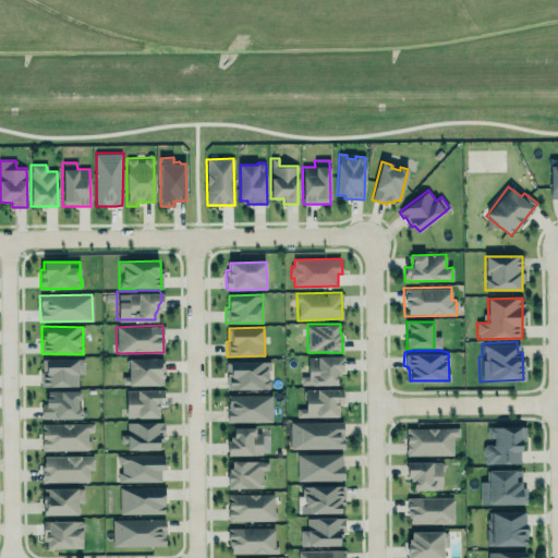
[(342,356),(307,356),(307,376),(301,376),(301,385),(337,385),(337,373),(343,373),(342,356)]
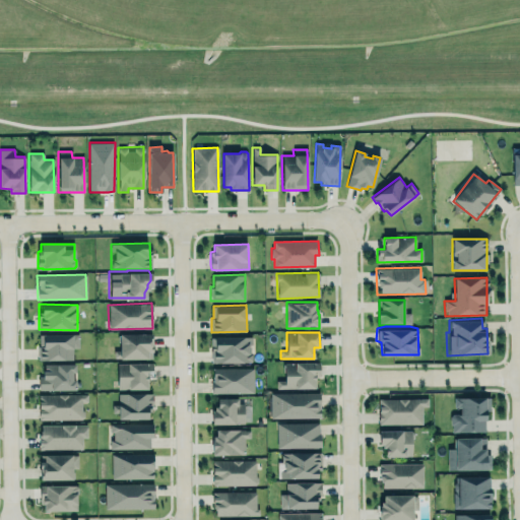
[(40,334),(40,346),(38,346),(39,361),(73,361),(72,346),(78,346),(78,333),(40,334)]
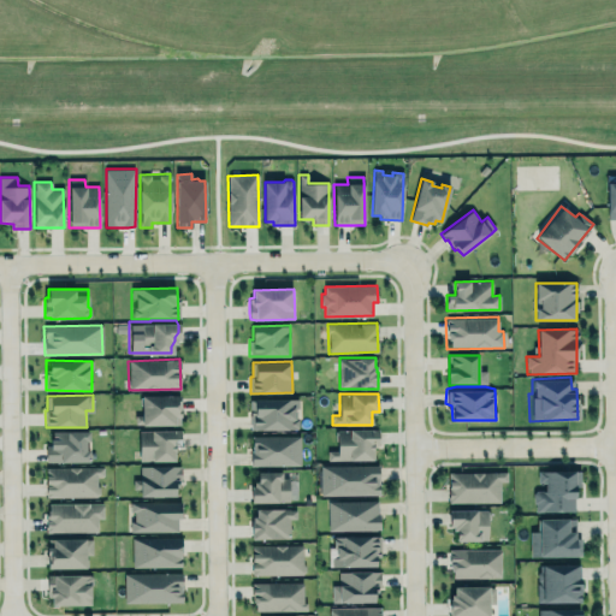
[(179,424),(179,396),(141,396),(141,418),(136,418),(136,425),(179,424)]
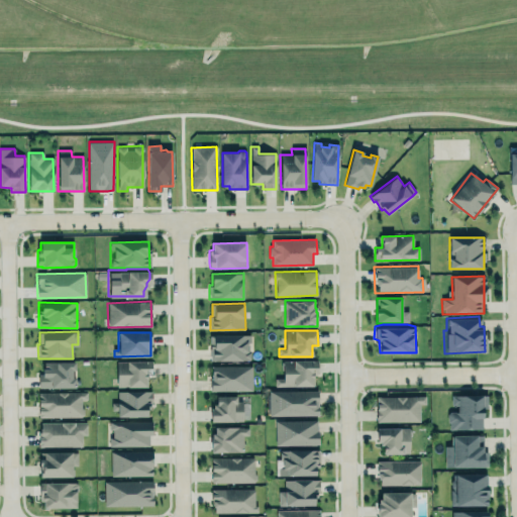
[(210,335),(210,360),(250,359),(249,349),(247,349),(247,341),(251,341),(250,334),(210,335)]
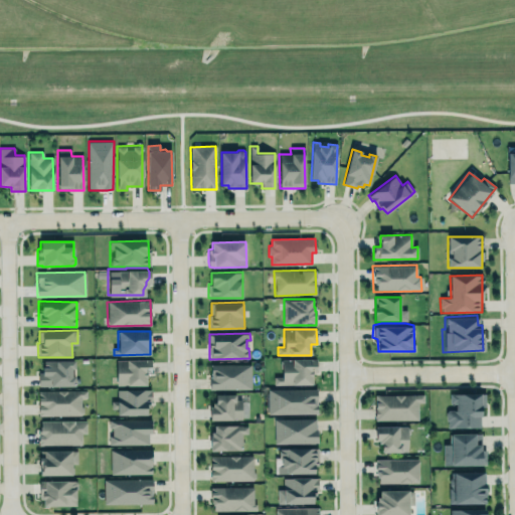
[(116,359),(151,359),(151,373),(146,373),(146,385),(116,385),(116,359)]
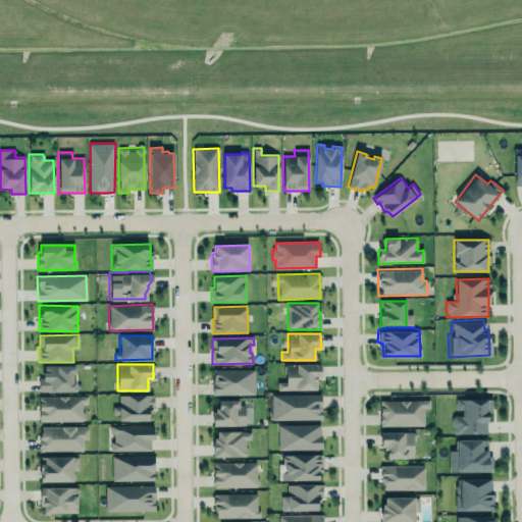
[(285,364),(286,381),(278,381),(278,389),(297,389),(297,390),(316,390),(316,376),(321,376),(321,364),(285,364)]
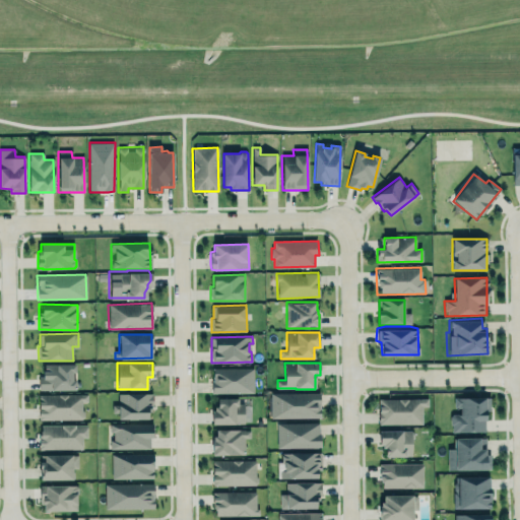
[(41,390),(74,390),(74,364),(40,365),(41,390)]
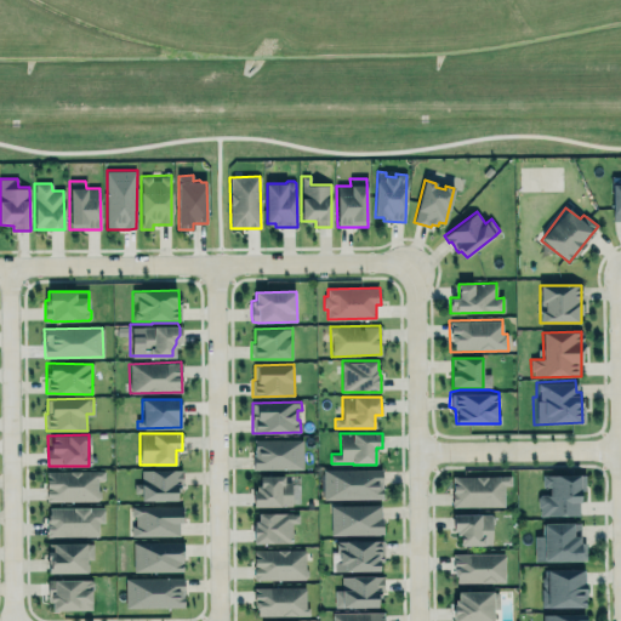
[(255,440),(255,456),(252,456),(254,469),(303,468),(303,439),(255,440)]
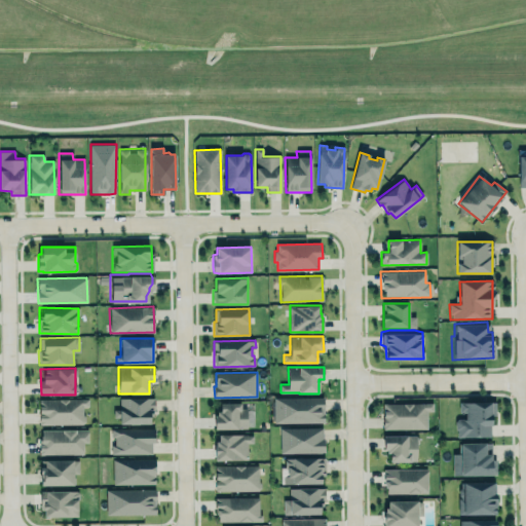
[(272,400),(274,400),(274,396),(325,397),(325,422),(274,422),(274,419),(272,419),(272,400)]
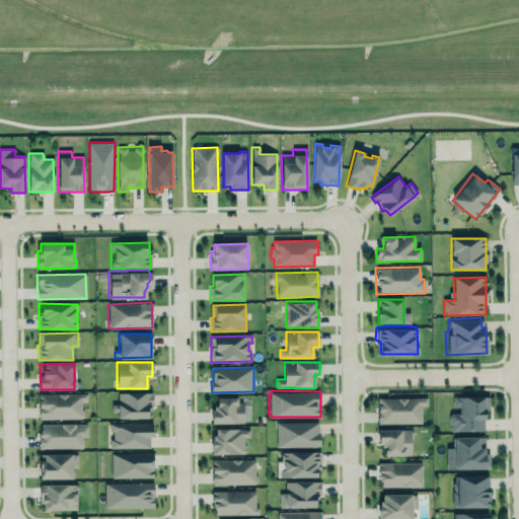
[(39,393),(88,392),(88,403),(83,403),(83,408),(85,411),(85,415),(81,418),(39,419),(39,393)]
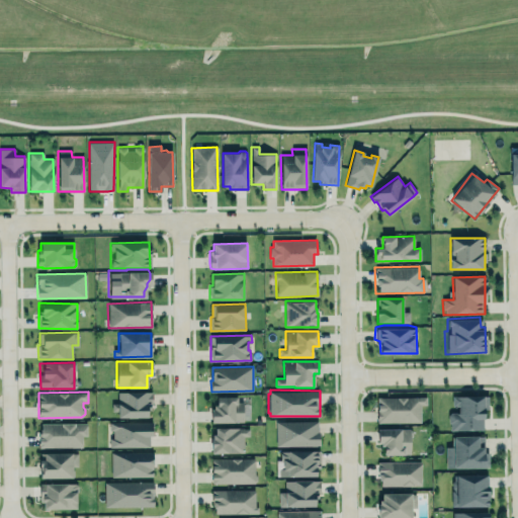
[(152,392),(117,392),(117,418),(148,418),(148,411),(150,411),(150,405),(152,405),(152,392)]
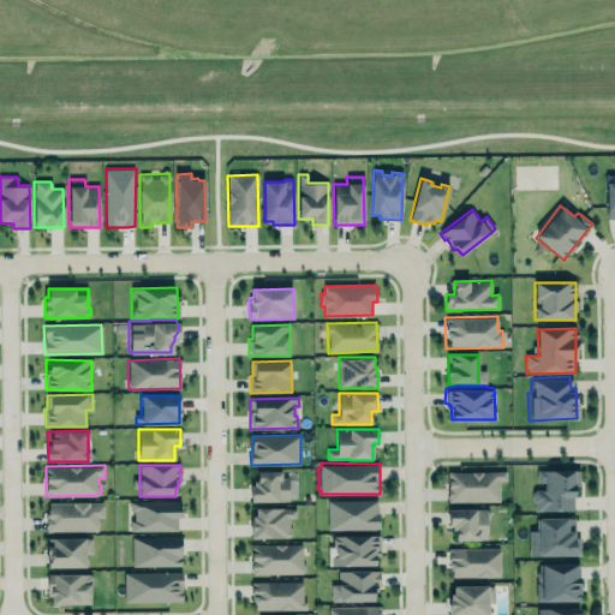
[(536,469),(580,467),(581,487),(574,487),(574,511),(536,512),(535,503),(532,500),(532,494),(535,490),(544,489),(543,482),(537,482),(536,469)]
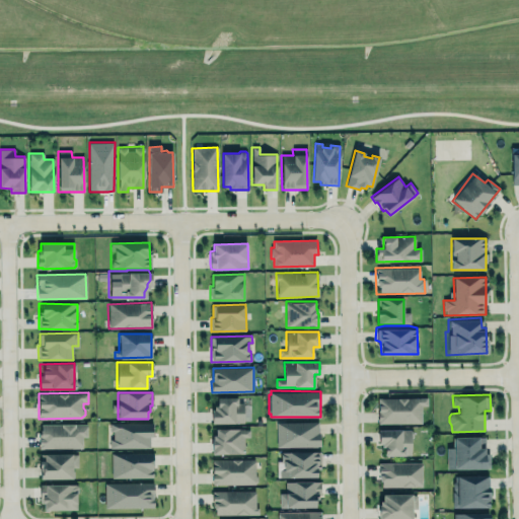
[(374,396),(375,424),(420,423),(420,405),(426,405),(425,395),(374,396)]
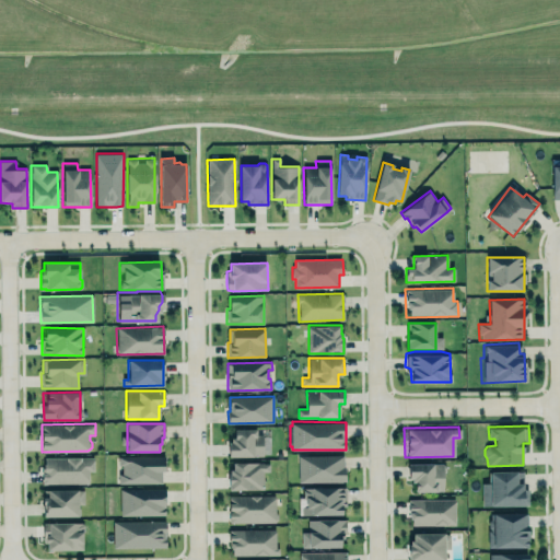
[(228,458),(228,442),(230,442),(230,438),(233,438),(233,429),(257,428),(257,434),(264,434),(264,455),(254,456),(253,457),(228,458)]
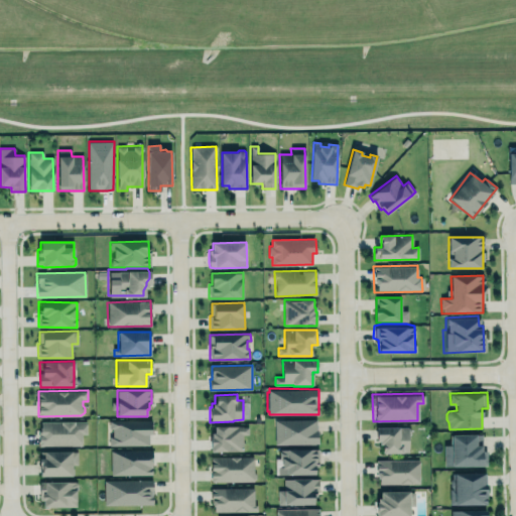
[(316,419),(283,419),(283,416),(275,417),(275,443),(319,443),(319,429),(316,429),(316,419)]
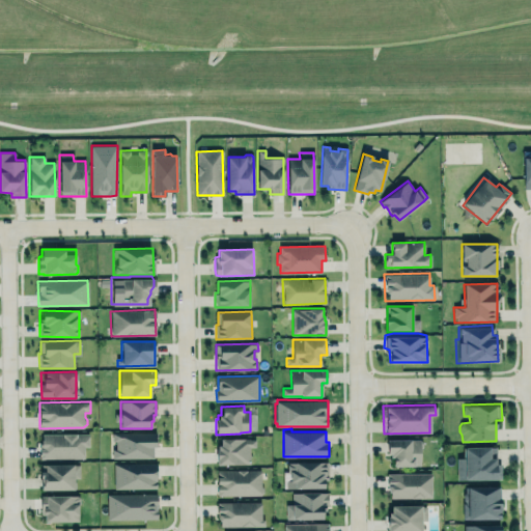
[(42,431),(91,430),(91,448),(86,448),(87,459),(39,460),(39,448),(40,447),(40,440),(42,439),(42,431)]
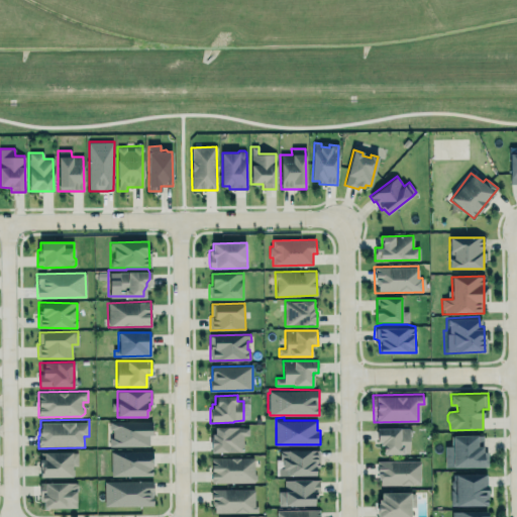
[(150,421),(109,421),(109,446),(150,446),(150,421)]
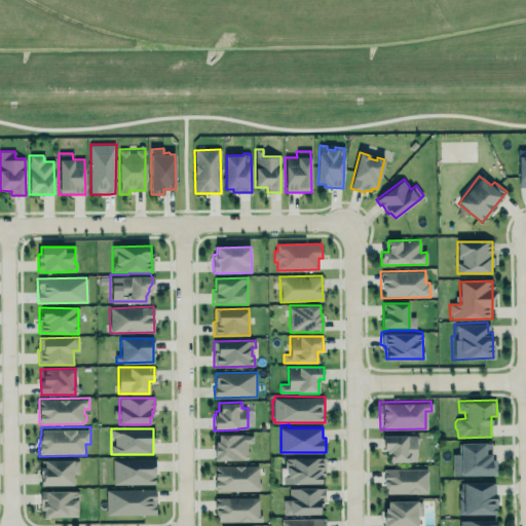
[(247,459),(247,443),(253,443),(253,435),(215,435),(215,460),(247,459)]
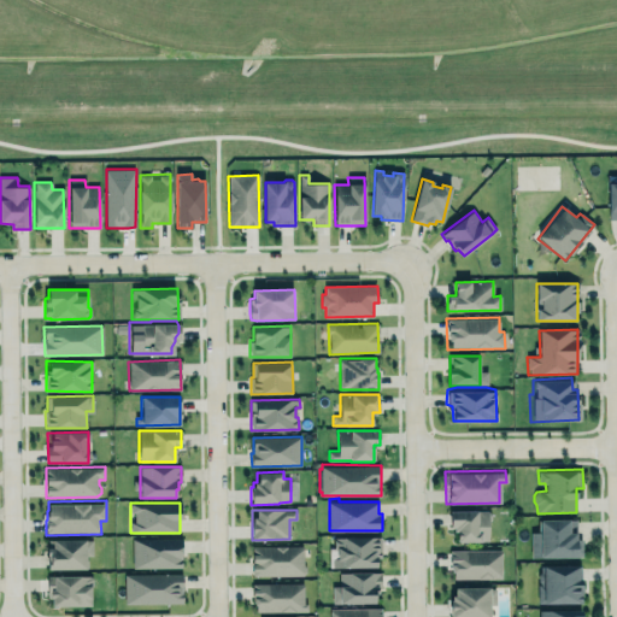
[(450,510),(489,510),(489,540),(482,540),(482,542),(458,542),(458,530),(456,530),(456,528),(450,528),(450,510)]
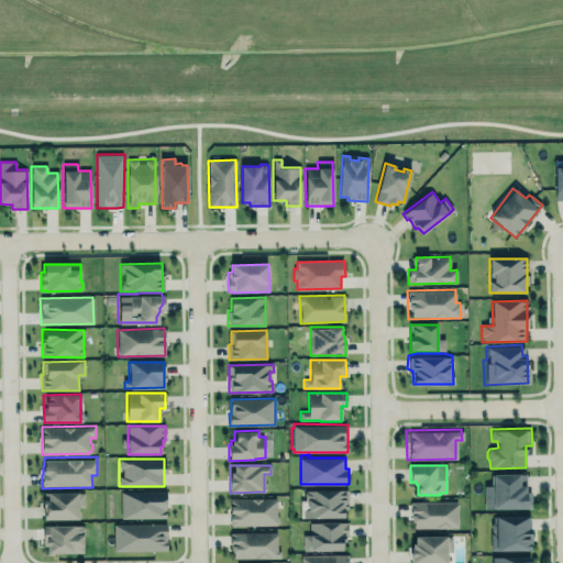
[(493,475),(527,474),(527,493),(531,493),(531,507),(528,507),(528,509),(494,510),(494,508),(486,508),(485,485),(493,485),(493,475)]
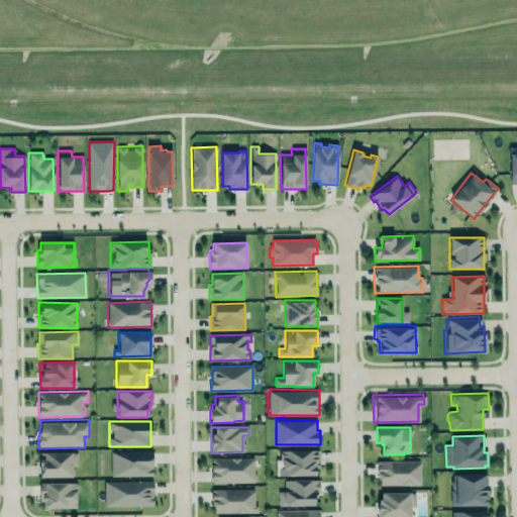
[(280,449),(280,457),(276,457),(276,475),(315,475),(315,467),(319,467),(319,449),(280,449)]
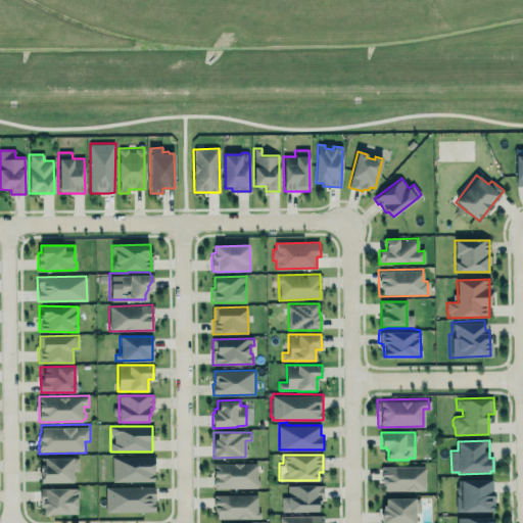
[(40,457),(80,456),(80,472),(75,472),(75,483),(41,483),(40,457)]
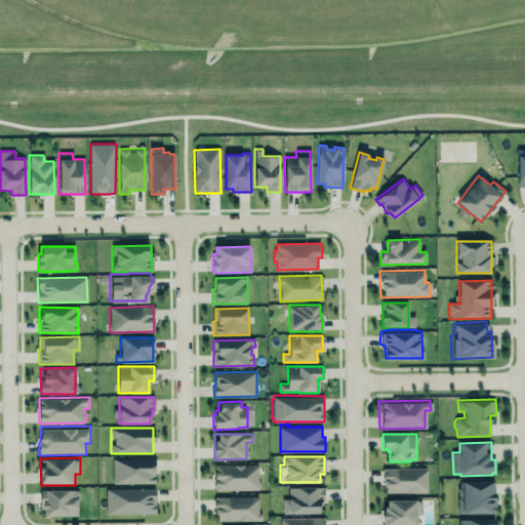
[(112,458),(113,484),(154,483),(155,457),(112,458)]
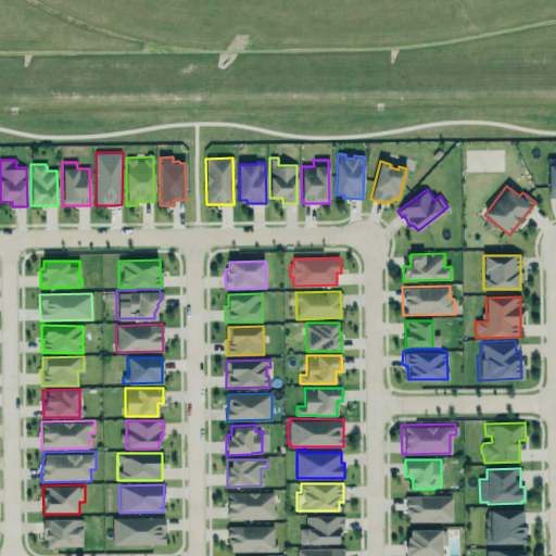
[(273,492),(226,492),(227,519),(273,518),(273,492)]
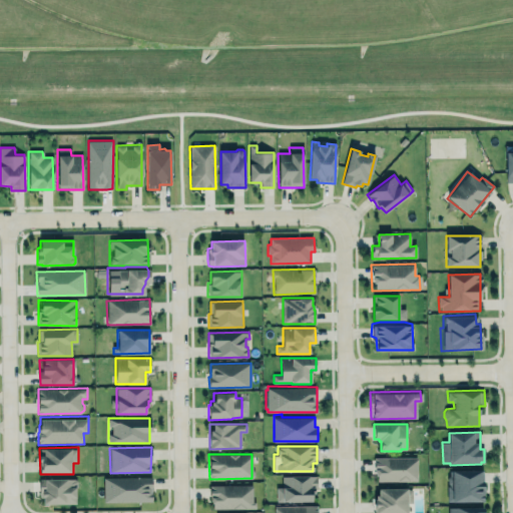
[(417,481),(416,457),(375,458),(375,482),(417,481)]
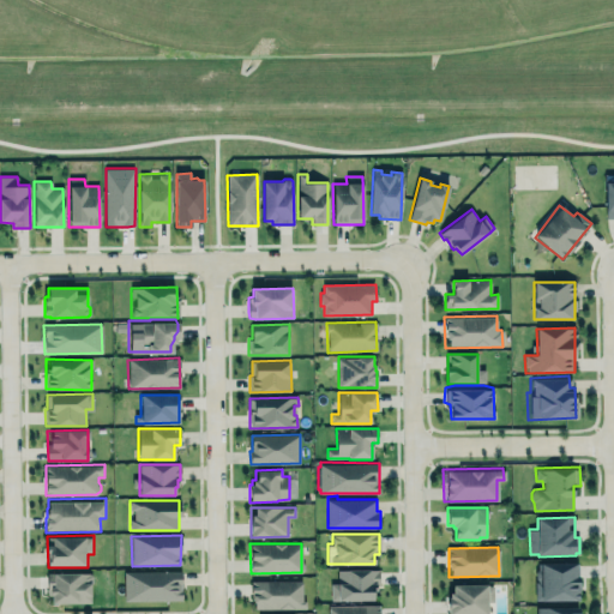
[(541,565),(578,564),(578,601),(541,601),(541,600),(536,600),(536,569),(541,569),(541,565)]
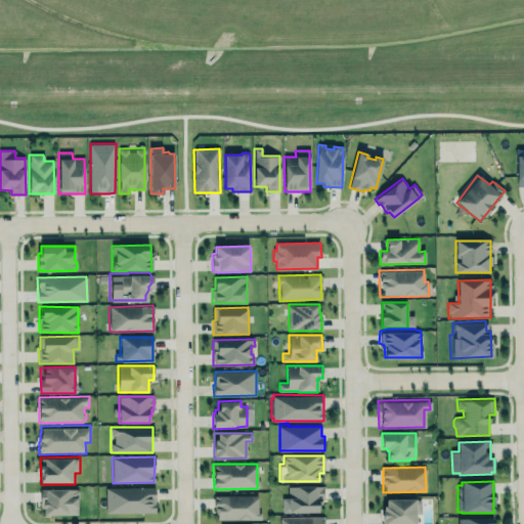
[(318,512),(282,512),(282,497),(289,497),(289,485),(323,485),(323,497),(321,497),(321,505),(318,505),(318,512)]
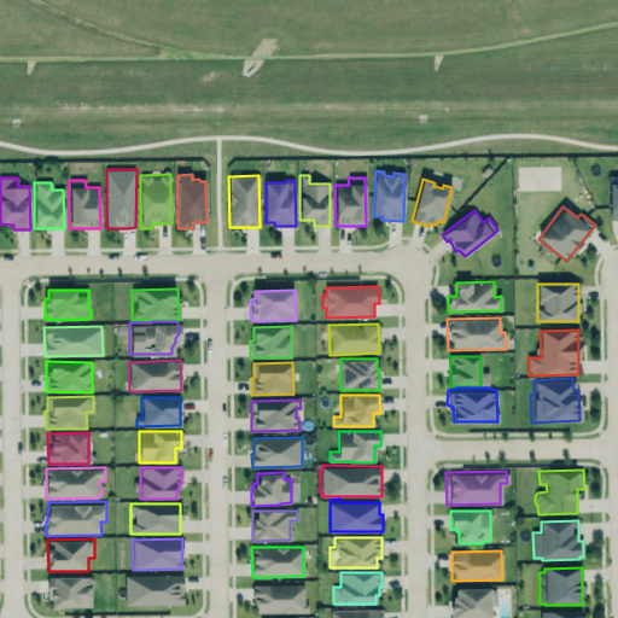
[(124,575),(182,573),(184,604),(126,605),(124,575)]
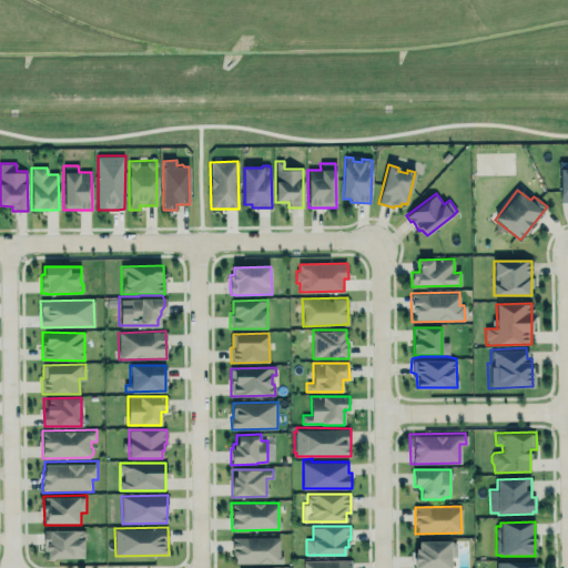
[(83,558),(83,529),(43,530),(44,558),(83,558)]
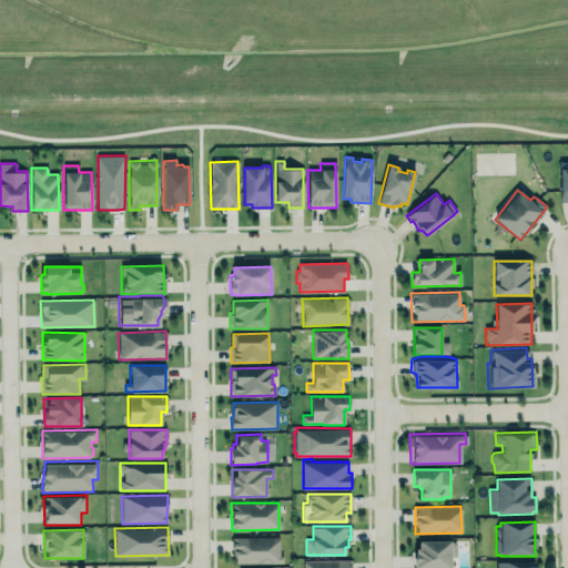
[(230,536),(230,547),(233,547),(233,563),(281,563),(281,554),(277,554),(277,536),(230,536)]
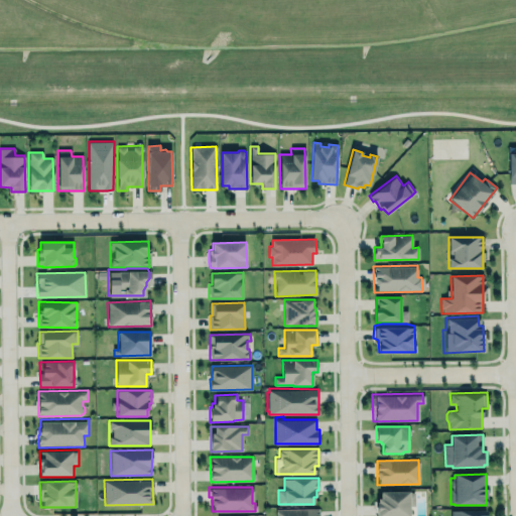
[(380,491),(409,491),(409,492),(414,492),(414,505),(409,506),(409,515),(376,515),(376,502),(378,501),(378,498),(381,498),(380,491)]
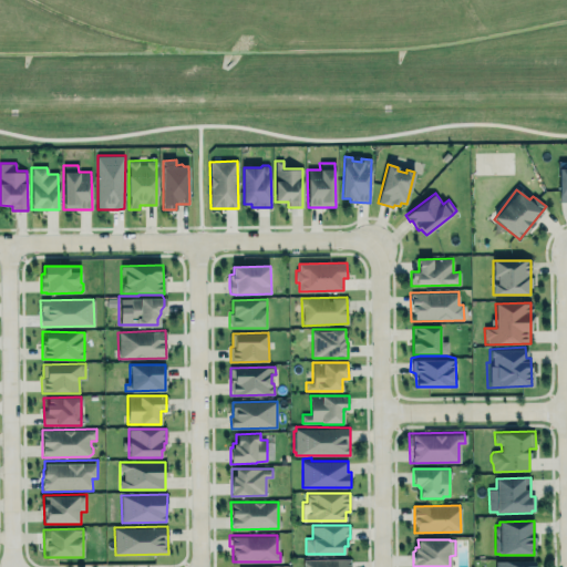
[(303,558),(303,566),(351,566),(351,557),(303,558)]
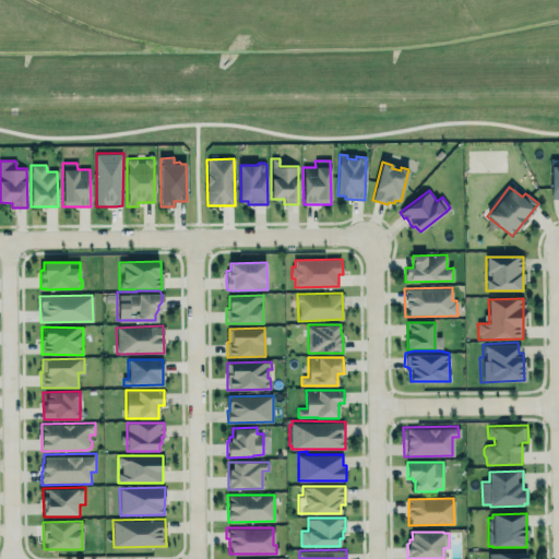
All buildings are outlined.
